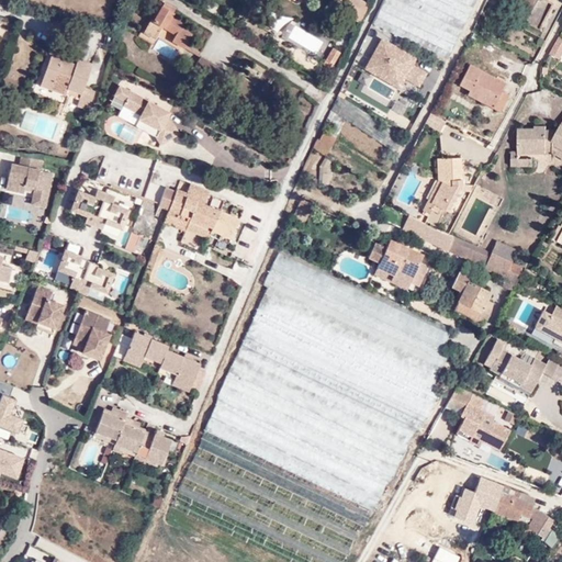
[(370,3),(362,0),(355,0),(353,4),(348,14),(363,22),(370,3)]
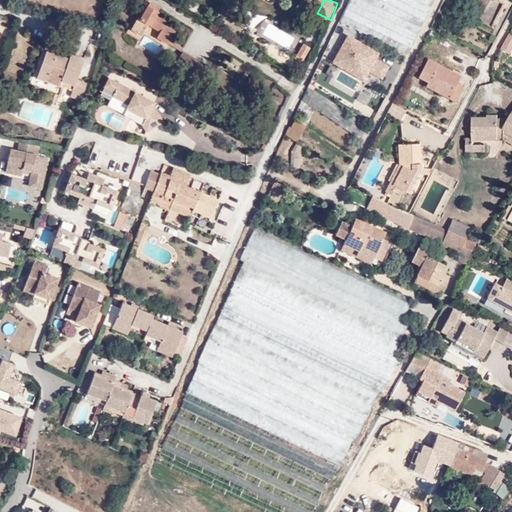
[(409,54),(434,0),(352,0),(342,22),(409,54)]
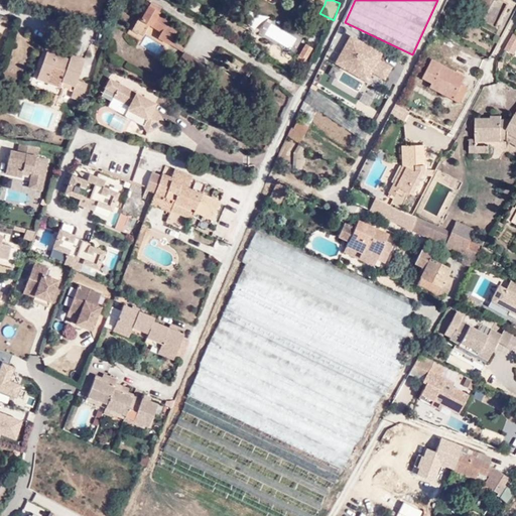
[(157,2),(154,7),(160,11),(159,14),(161,15),(166,7),(157,2)]
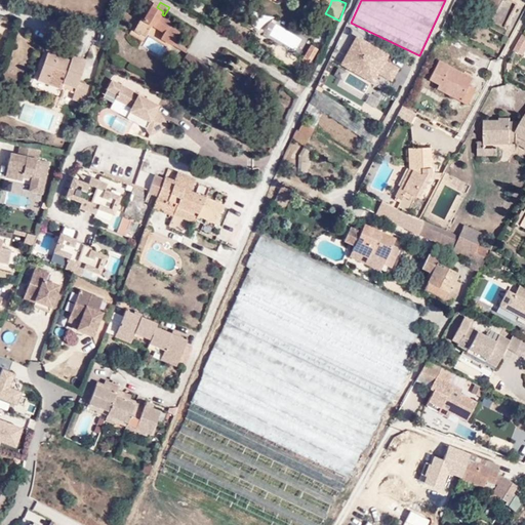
[(148,44),(153,36),(157,28),(164,33),(162,35),(175,43),(182,33),(172,27),(174,22),(164,15),(162,14),(163,11),(157,7),(154,6),(147,18),(144,17),(133,35),(146,42),(148,44)]
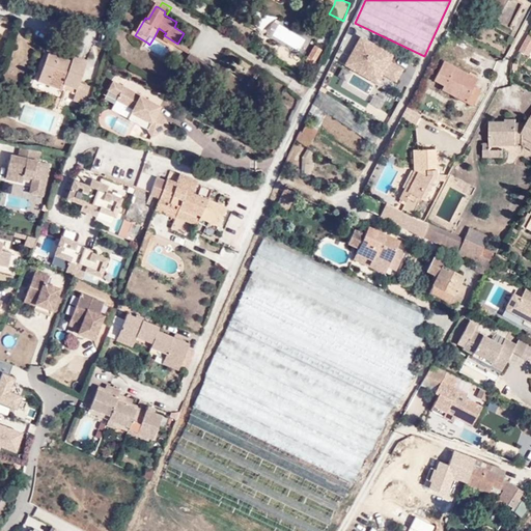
[(419,66),(352,24),(338,55),(404,96),(419,66)]
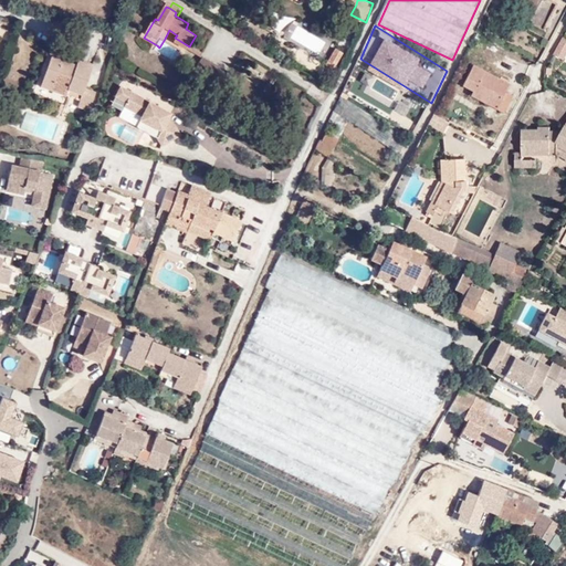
[(565,39),(562,38),(553,54),(564,61),(565,55),(565,39)]
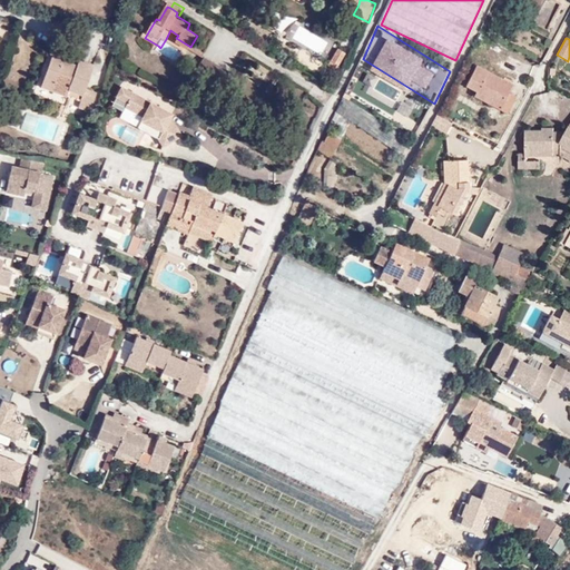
[(340,49),(333,61),(341,65),(347,52),(340,49)]
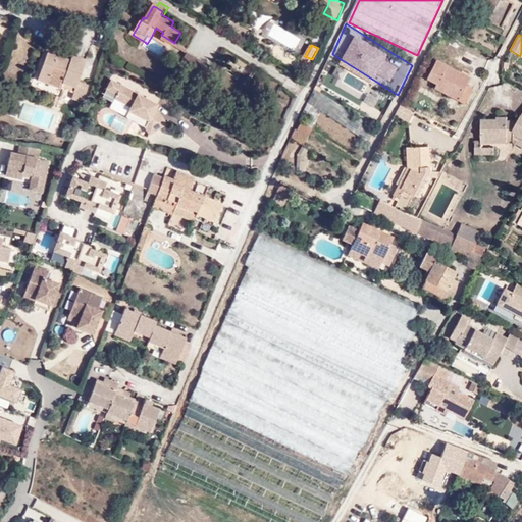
[(74,99),(85,103),(92,86),(87,84),(84,90),(80,87),(82,82),(90,62),(75,56),(73,60),(52,52),(42,79),(76,93),(74,99)]
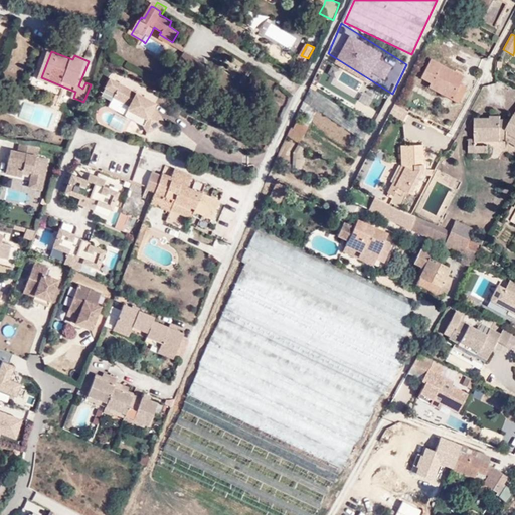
[(308,58),(301,55),(299,58),(300,59),(298,63),(304,65),(308,58)]
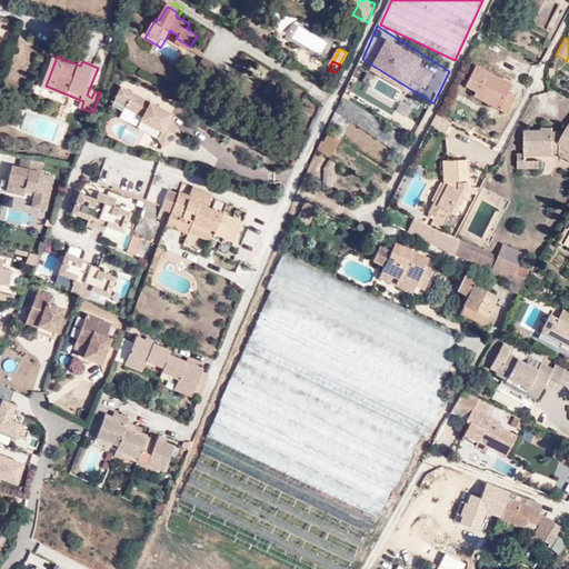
[(482,63),(471,85),(483,91),(497,99),(500,97),(508,101),(503,109),(511,113),(521,98),(512,92),(515,88),(506,83),(508,77),(482,63)]
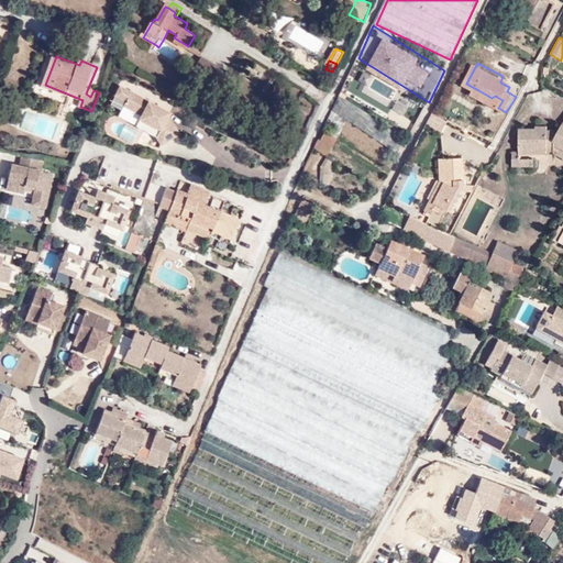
[(355,64),(342,94),(412,132),(427,105),(355,64)]
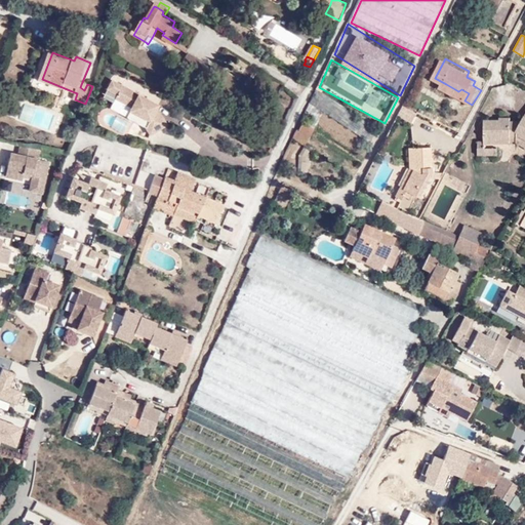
[(475,81),(477,76),(469,71),(467,77),(475,81)]
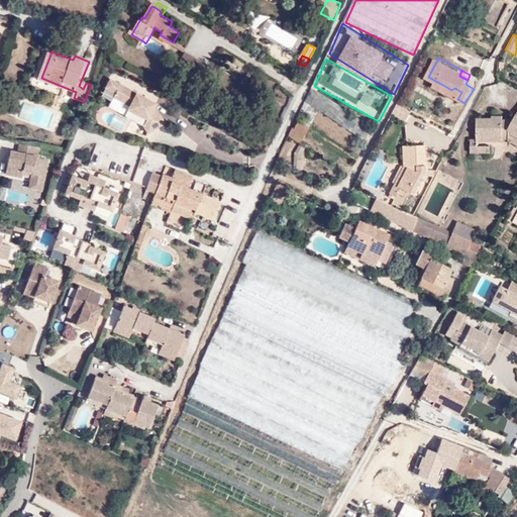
[(127,110),(146,120),(143,126),(147,133),(164,124),(153,107),(156,104),(110,80),(104,89),(115,95),(112,98),(129,106),(127,110)]
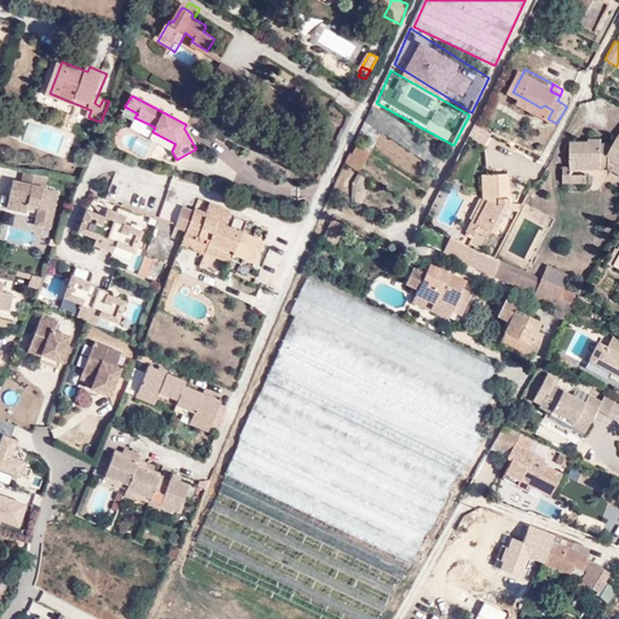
[(541,108),(526,99),(522,105),(548,119),(553,110),(544,105),(541,108)]
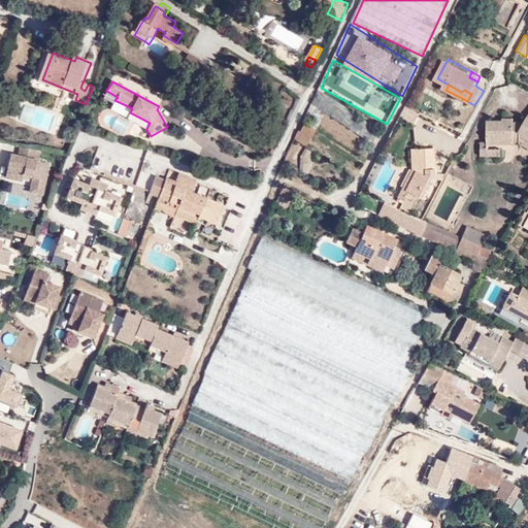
[(401,116),(416,123),(421,112),(407,105),(401,116)]
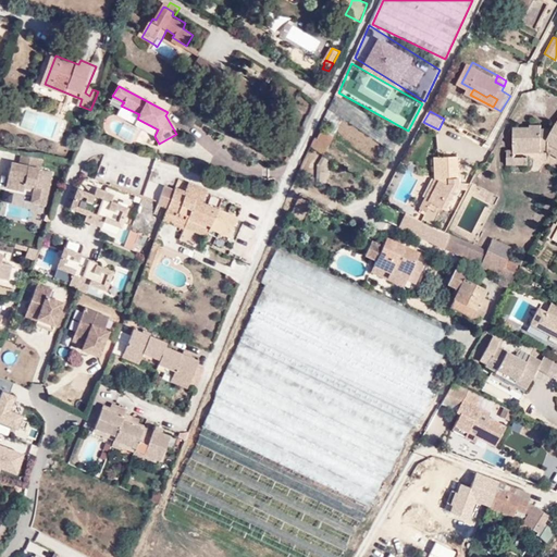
[(158,130),(137,119),(133,126),(155,136),(158,130)]
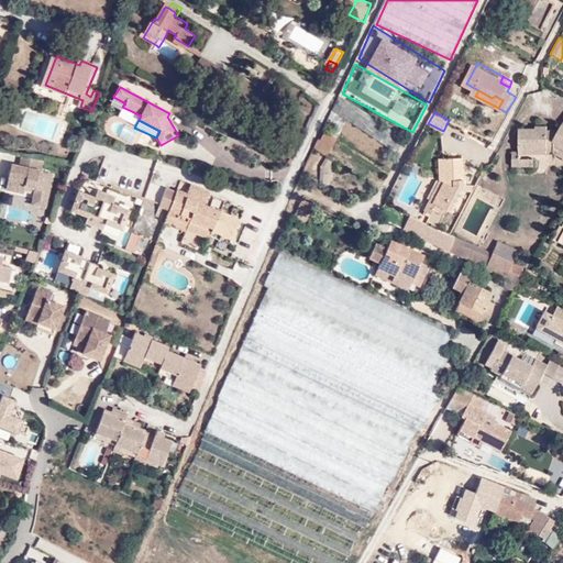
[(540,124),(523,124),(523,139),(525,147),(537,147),(550,147),(550,144),(559,144),(558,150),(562,152),(562,128),(560,130),(555,131),(552,130),(552,121),(541,121),(540,124)]
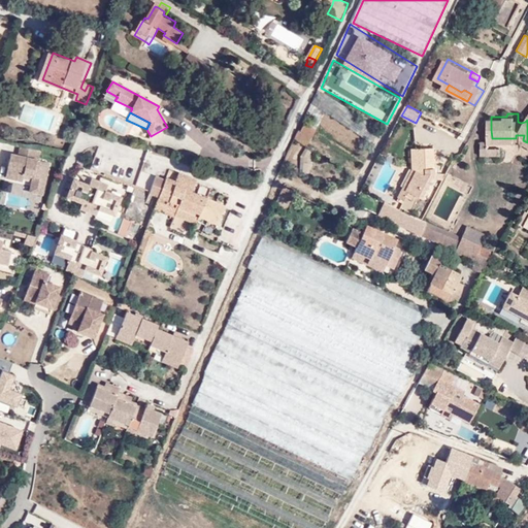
[(306,125),(303,132),(312,136),(316,130),(306,125)]
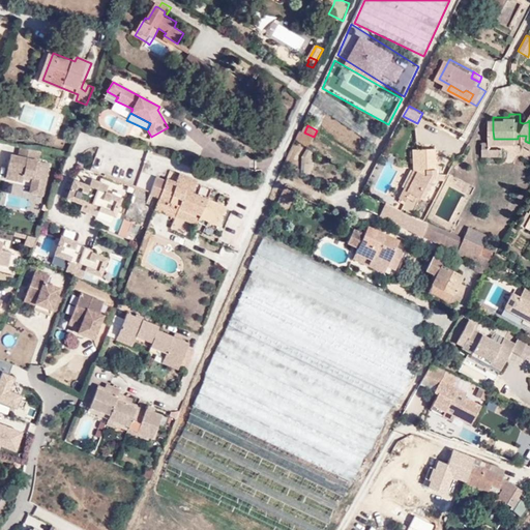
[(494,139),(493,130),(483,131),(486,147),(505,147),(505,139),(494,139)]
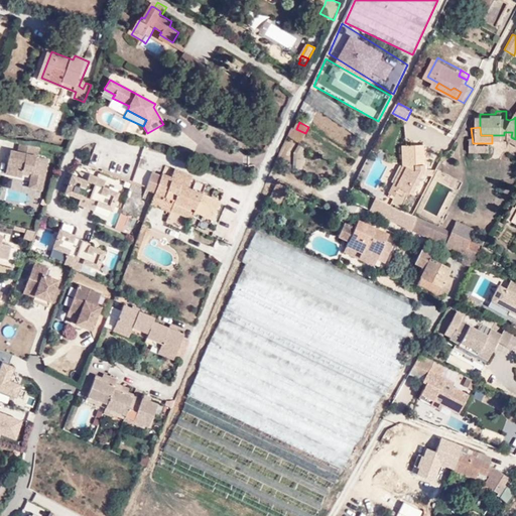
[(302,140),(305,133),(296,129),(294,128),(291,135),(302,140)]
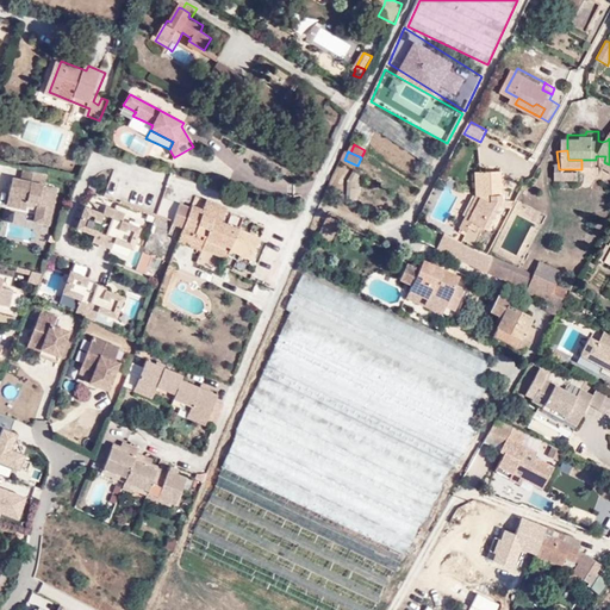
[(42,181),(44,170),(22,167),(19,178),(11,176),(5,204),(25,209),(27,200),(37,203),(33,219),(47,222),(55,184),(42,181)]
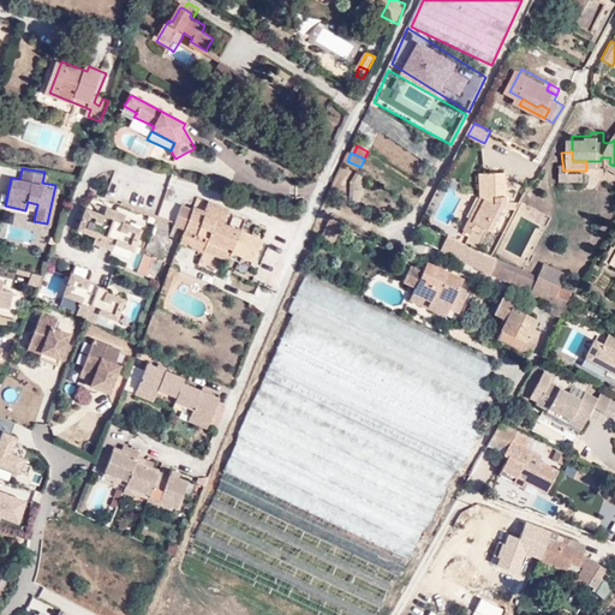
[(508,204),(508,172),(478,174),(478,198),(470,219),(494,231),(508,204)]
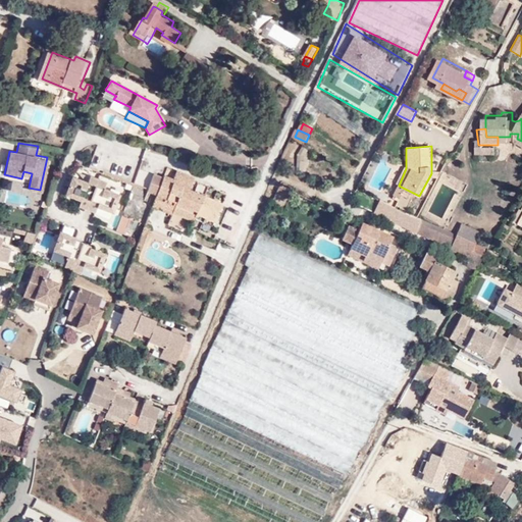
[(195,220),(198,214),(215,221),(222,204),(191,191),(195,179),(176,171),(173,179),(164,175),(153,206),(173,214),(175,212),(195,220)]
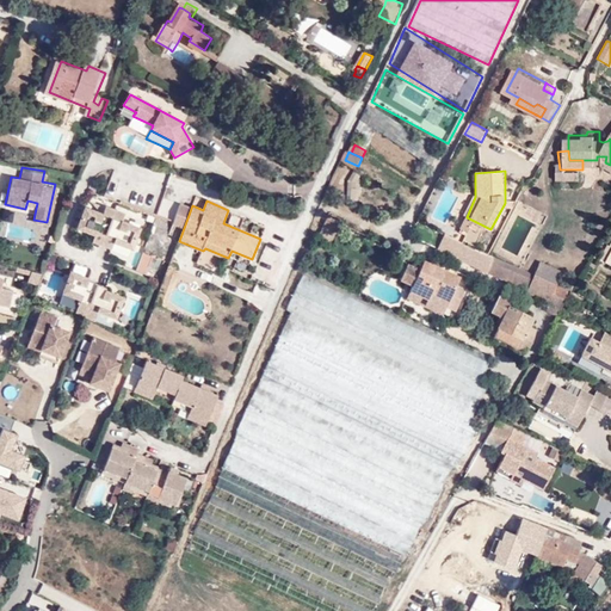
[(102,211),(84,205),(76,226),(94,232),(92,239),(102,242),(112,216),(116,207),(104,203),(102,211)]
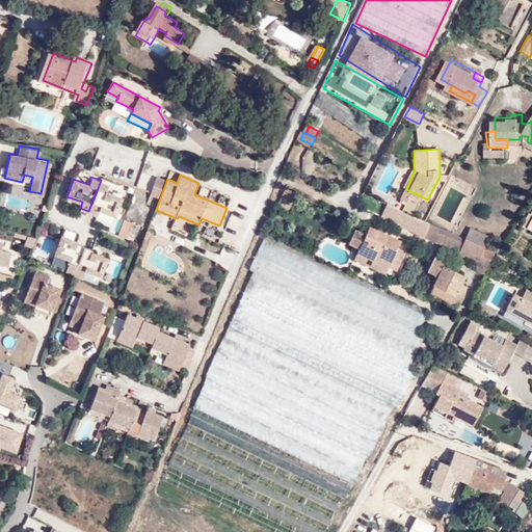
[(156,178),(150,195),(159,200),(166,181),(156,178)]
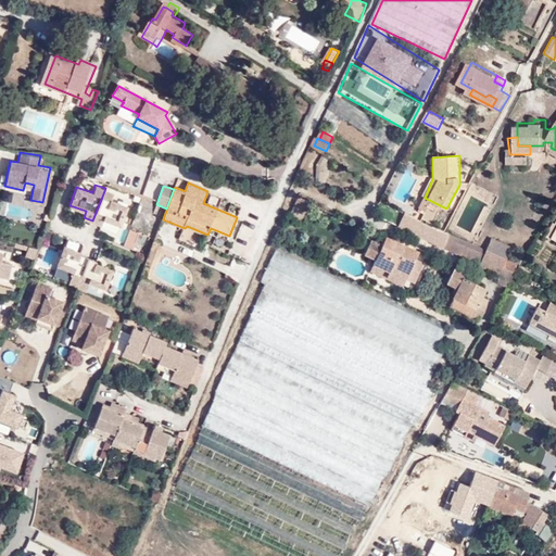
[(114,191),(105,188),(102,197),(92,220),(100,224),(101,224),(103,218),(119,224),(127,205),(111,200),(114,191)]
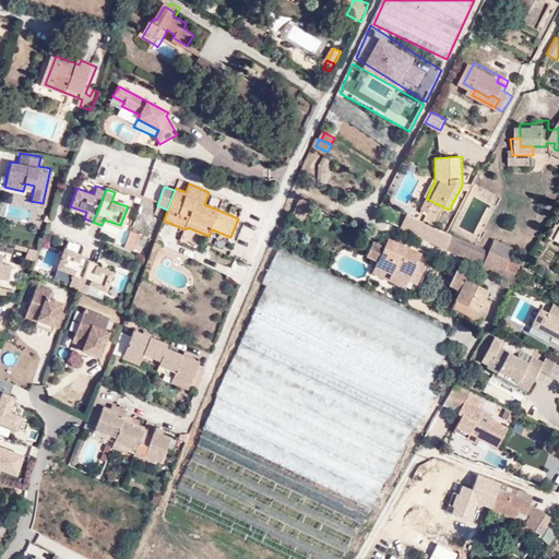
[(317,203),(301,195),(297,205),(313,212),(317,203)]
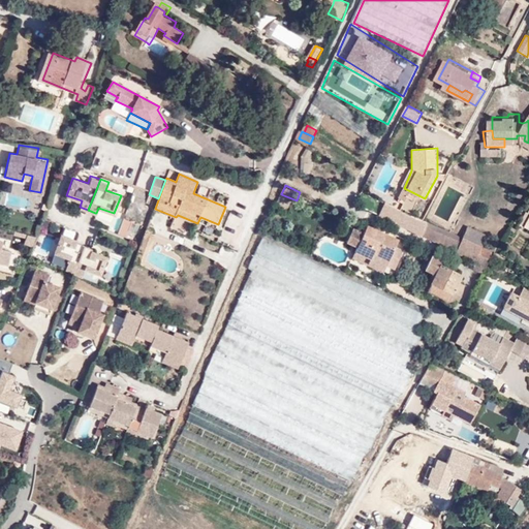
[(422,212),(413,209),(411,213),(421,217),(422,212)]
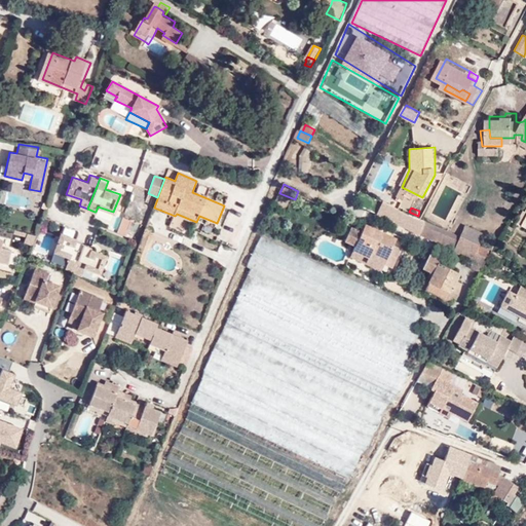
[(409,213),(405,222),(404,223),(418,229),(422,219),(409,213)]
